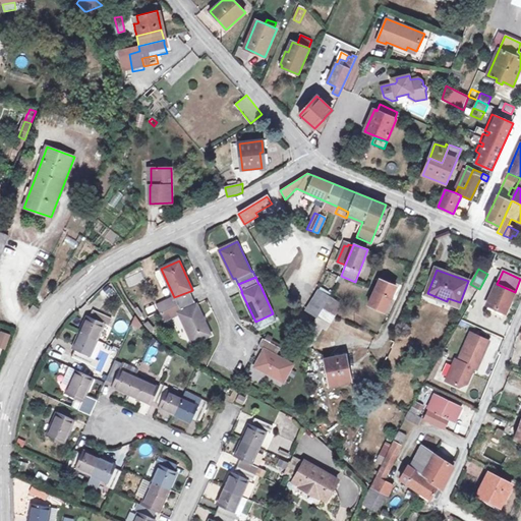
[(385,312),(397,287),(381,279),(368,305),(385,312)]
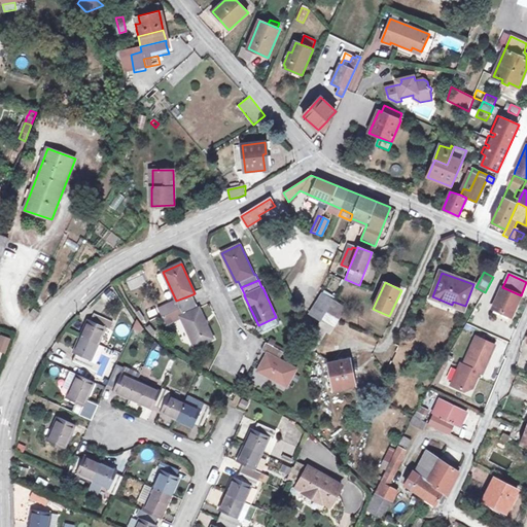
[(521,295),(502,287),(493,309),(512,317),(521,295)]
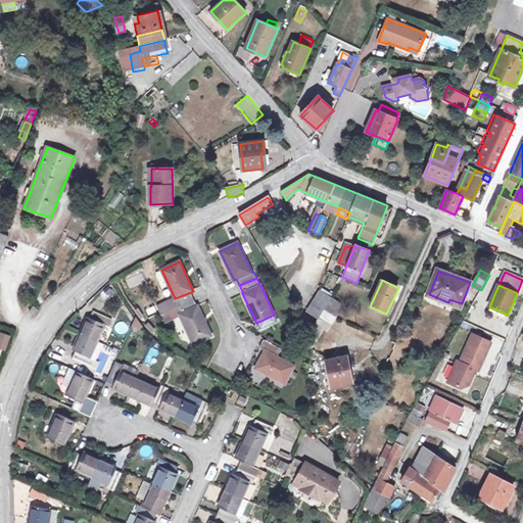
[(323,288),(320,291),(331,298),(333,294),(323,288)]
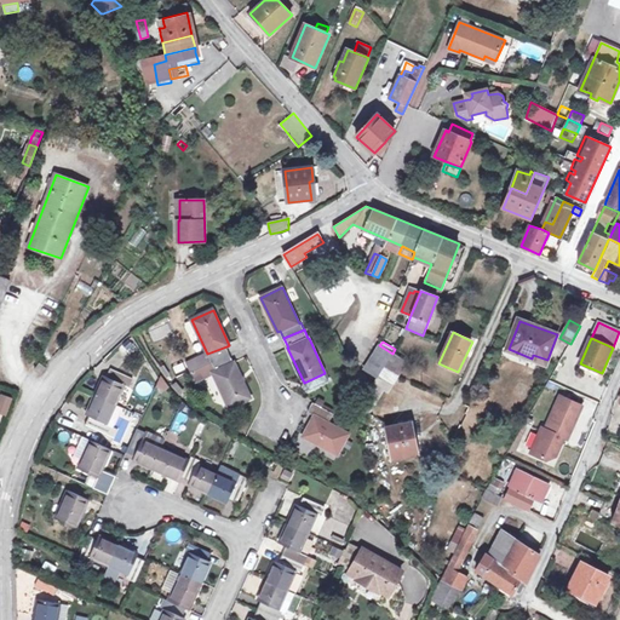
[(127,357),(136,350),(130,343),(121,351),(127,357)]
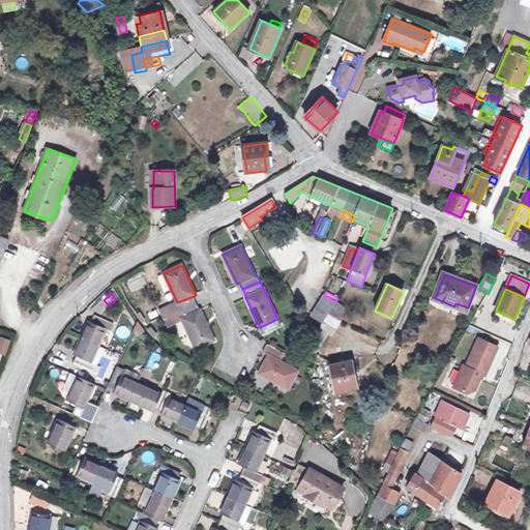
[(311,316),(322,323),(335,302),(324,295),(311,316)]
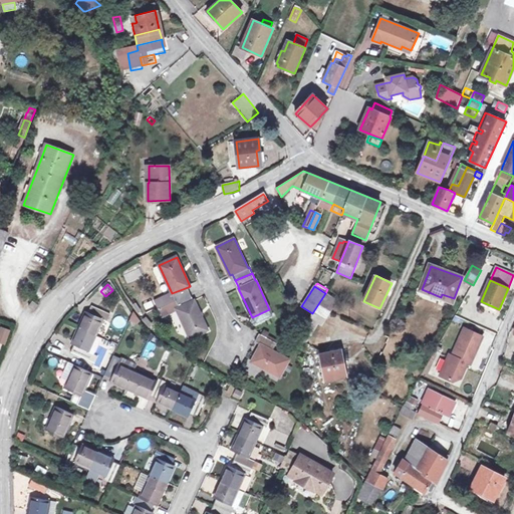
[(177,309),(194,301),(188,287),(172,293),(157,300),(161,308),(166,306),(169,313),(177,309)]
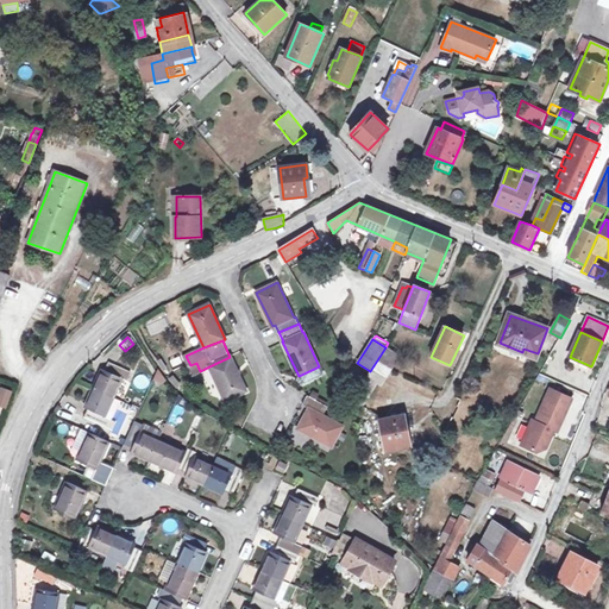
[(400,356),(385,347),(376,363),(391,369),(400,356)]
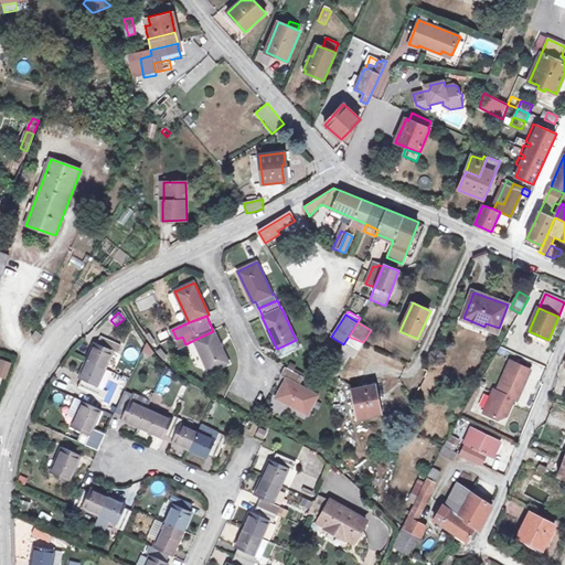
[(43,336),(38,331),(32,338),(38,342),(43,336)]
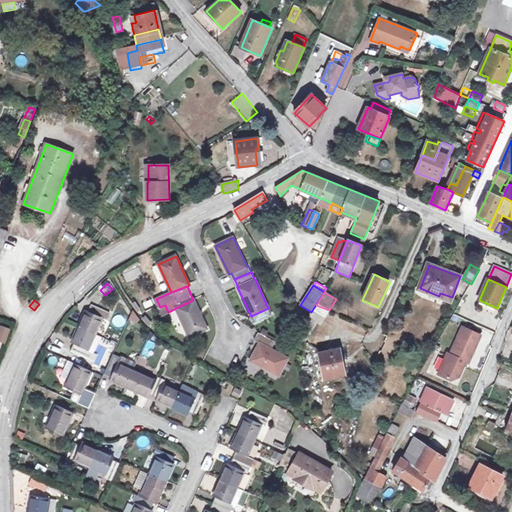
[(194,300),(193,300),(176,308),(190,337),(207,329),(194,300)]
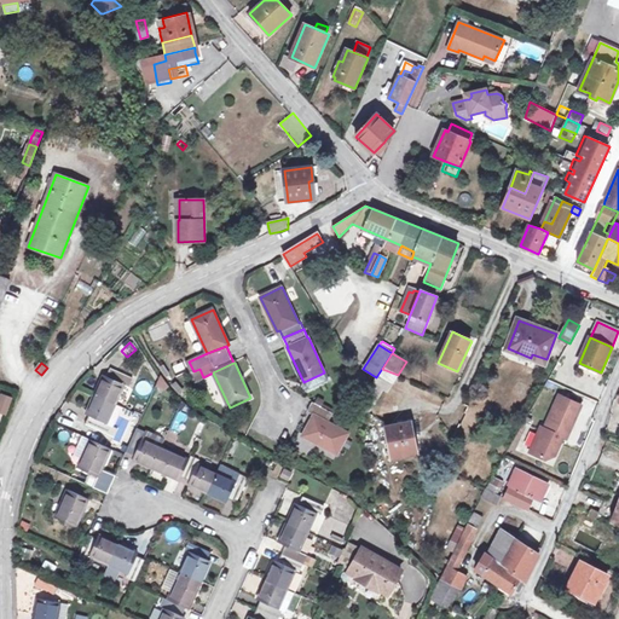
[(104,376),(96,395),(116,404),(125,385),(129,387),(133,379),(111,369),(108,377),(104,376)]
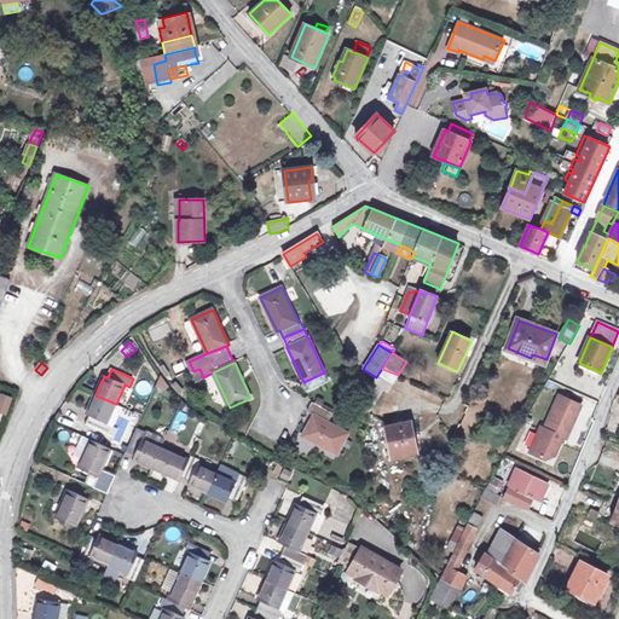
[(200,369),(194,371),(197,380),(203,377),(200,369)]
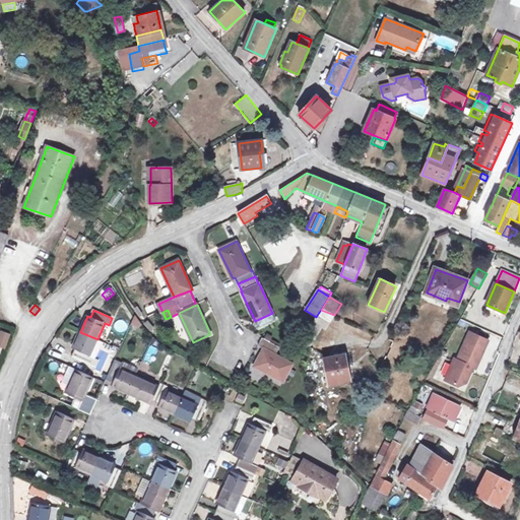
[(321,327),(325,330),(334,315),(321,310),(301,342),(308,347),(321,327)]
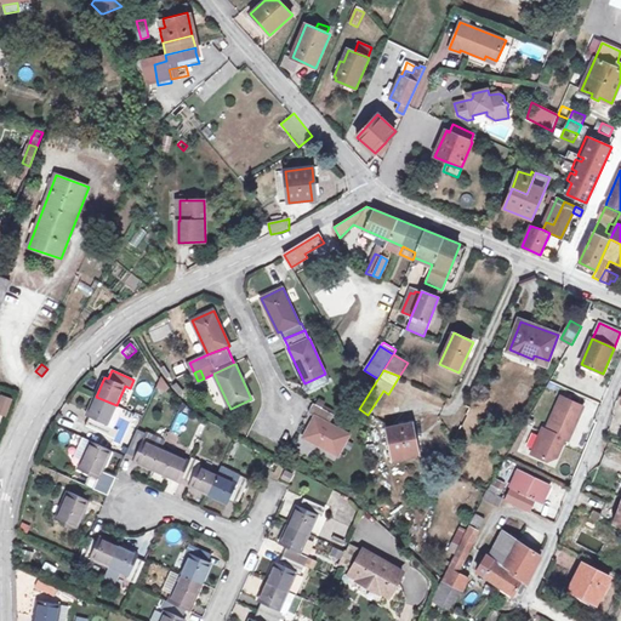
[(0,394),(0,414),(7,417),(12,398),(0,394)]
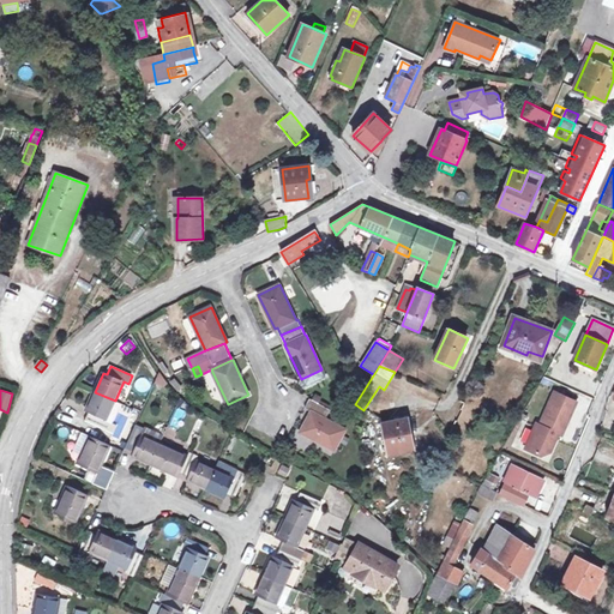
[(107,420),(115,401),(95,392),(86,411),(89,413),(85,421),(114,434),(118,426),(113,423),(112,423),(107,420)]
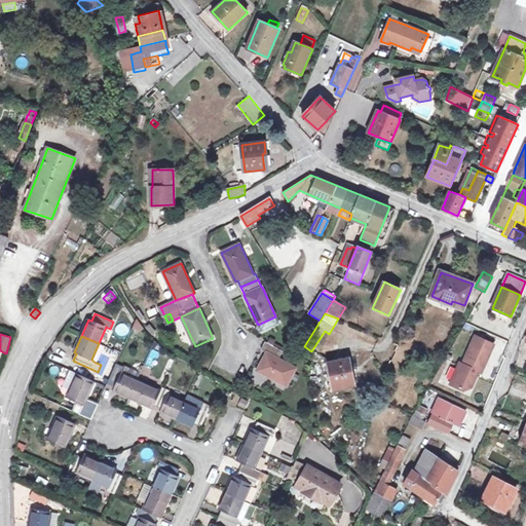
[(460,363),(450,384),(463,390),(472,387),(479,372),(482,373),(494,344),(476,336),(463,364),(460,363)]
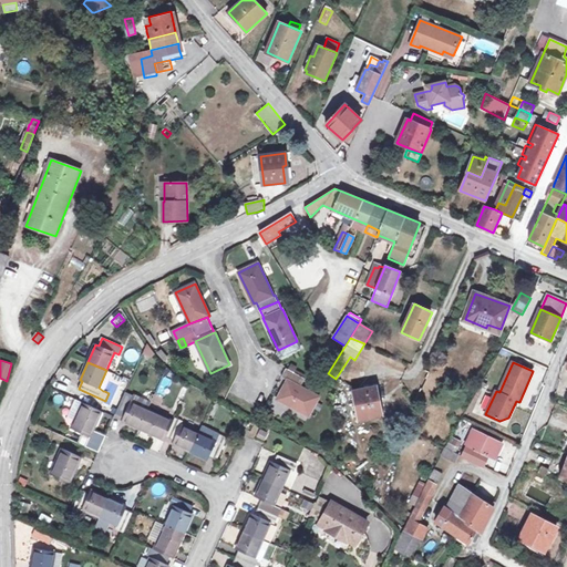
[(229,364),(210,373),(213,378),(216,380),(234,372),(229,364)]
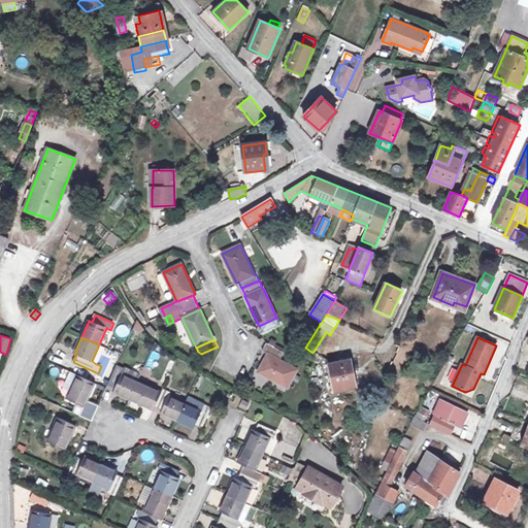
[(281,360),(285,353),(267,342),(262,351),(268,354),(259,372),(288,388),(298,369),(281,360)]
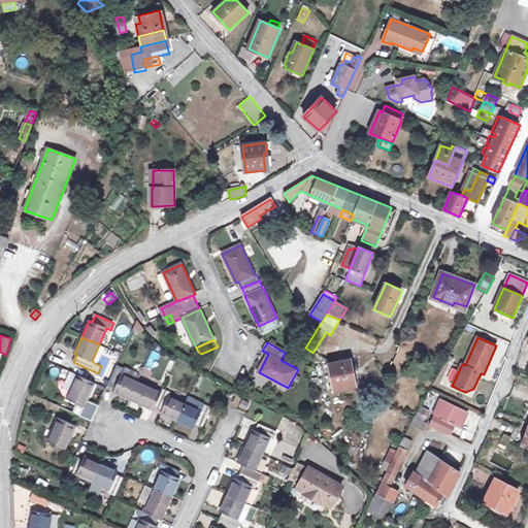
[(99,344),(92,361),(96,364),(100,356),(104,347),(99,344)]
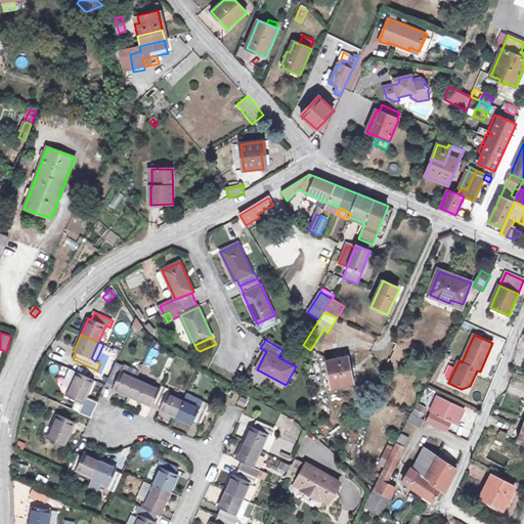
[(333,388),(353,385),(348,357),(328,361),(333,388)]
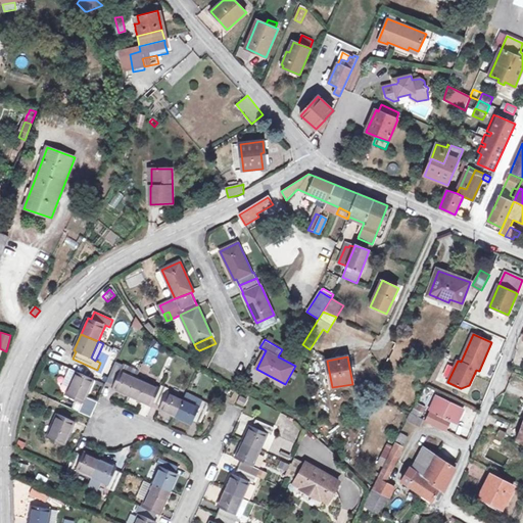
[(112,388),(129,395),(137,378),(140,372),(124,365),(122,367),(115,364),(107,382),(113,385),(112,388)]
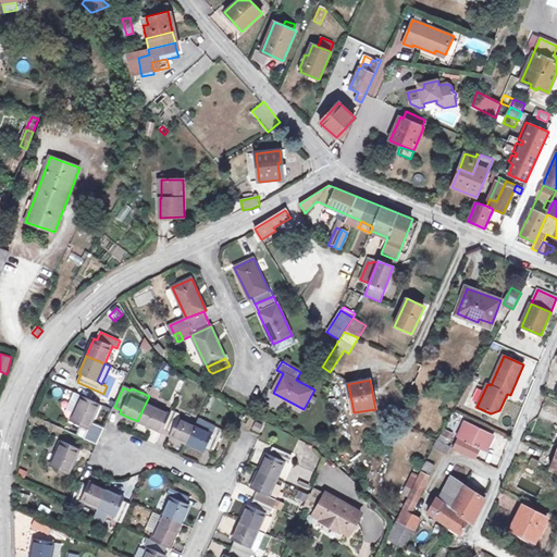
[(71,416),(81,396),(69,391),(60,410),(71,416)]
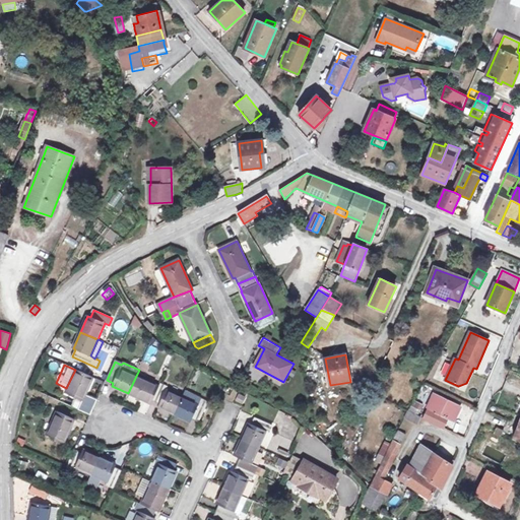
[(93,377),(76,369),(66,392),(77,397),(72,407),(79,409),(83,400),(93,377)]
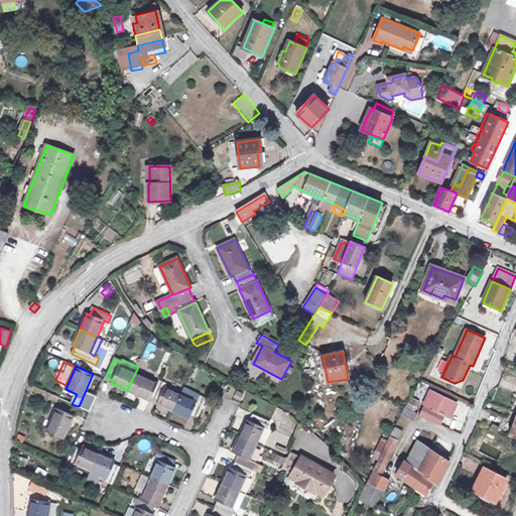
[(158,384),(135,373),(127,390),(150,401),(151,398),(158,384)]
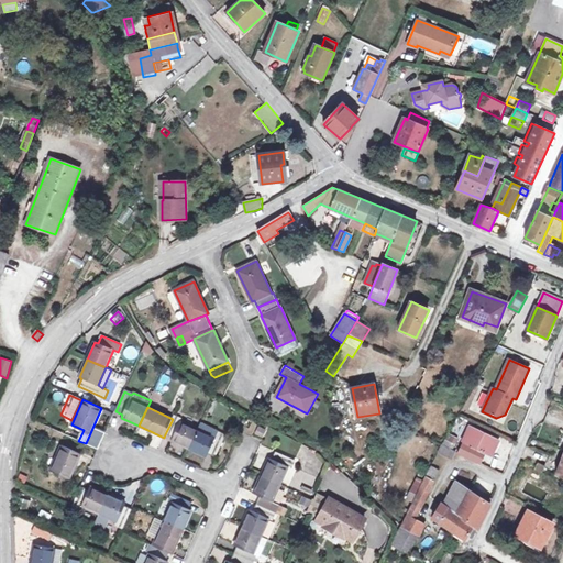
[(172,441),(189,449),(198,430),(180,421),(181,418),(174,415),(173,419),(165,434),(173,438),(172,441)]
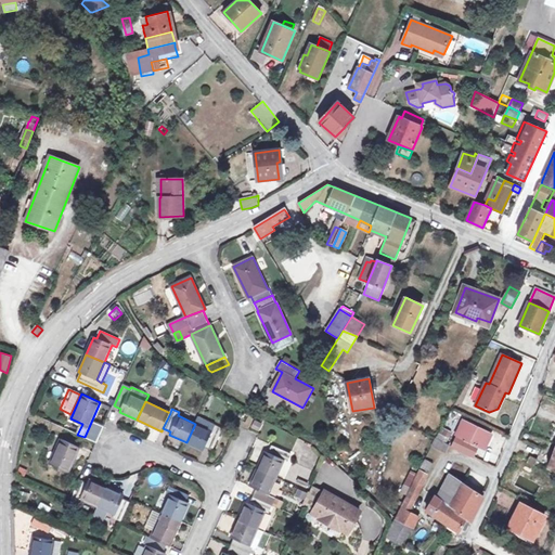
[(198,417),(195,424),(186,442),(204,450),(205,448),(213,451),(221,431),(223,433),(224,429),(198,417)]
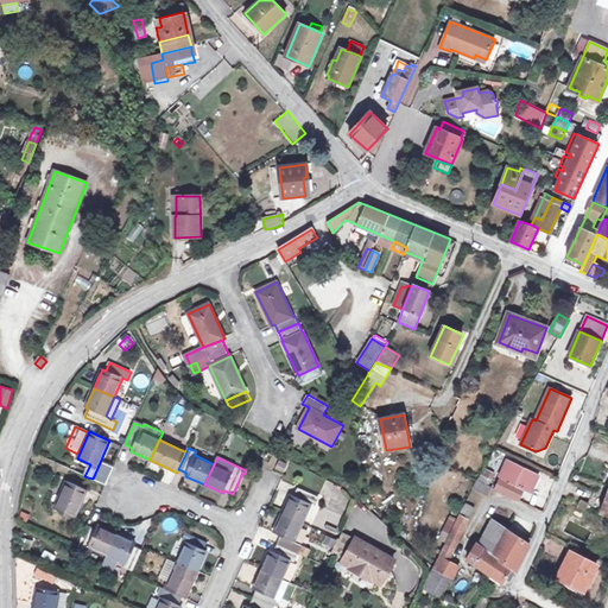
[(287,464),(279,461),(276,468),(284,472),(287,464)]
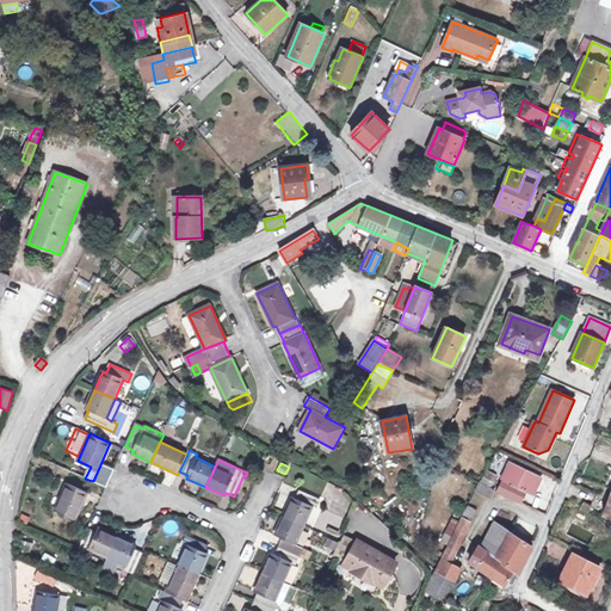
[(511,464),(498,492),(520,503),(525,491),(534,494),(541,480),(511,464)]
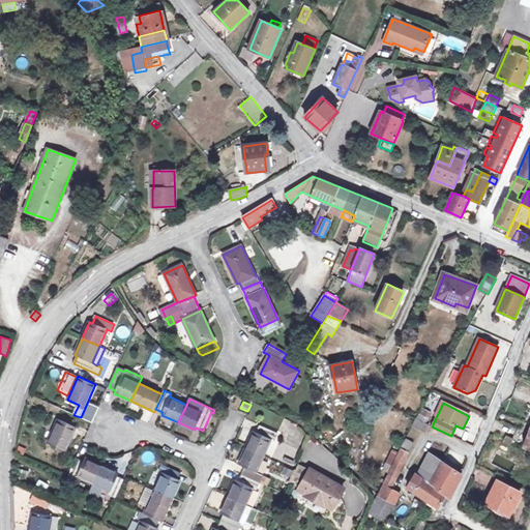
[(416,418),(427,423),(432,413),(422,408),(416,418)]
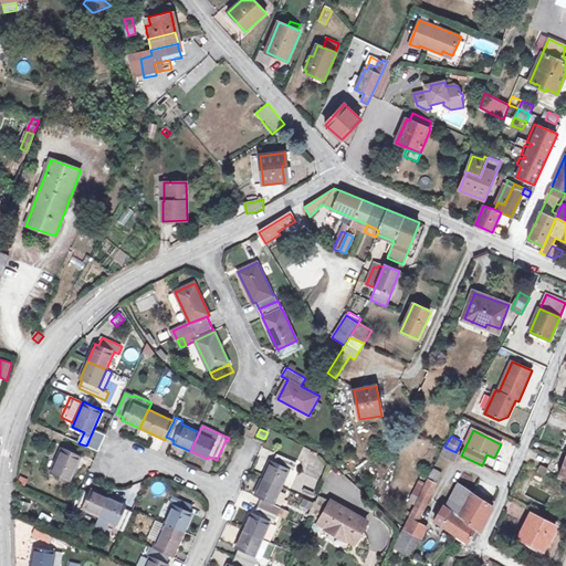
[(81,456),(62,448),(50,473),(69,482),(81,456)]
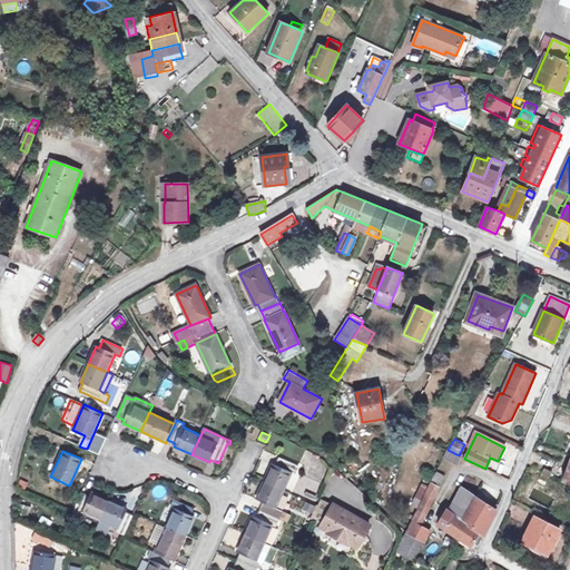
[(457,464),(460,457),(448,451),(444,458),(457,464)]
